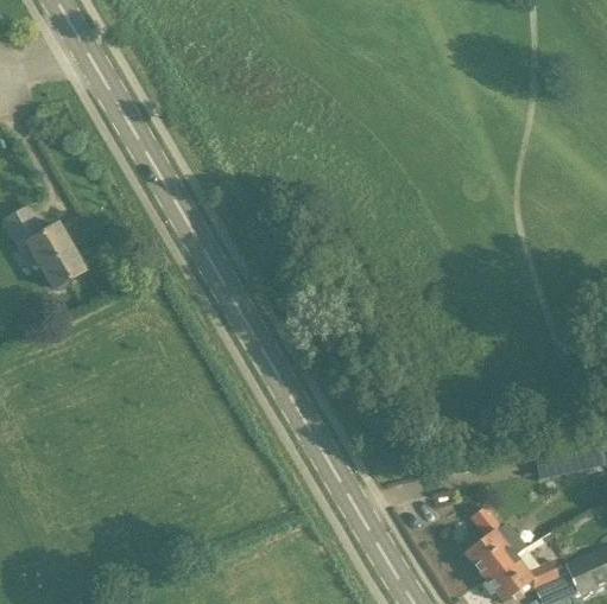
[(19,249),(27,245),(54,288),(87,268),(59,221),(44,230),(29,203),(1,218),(19,249)]
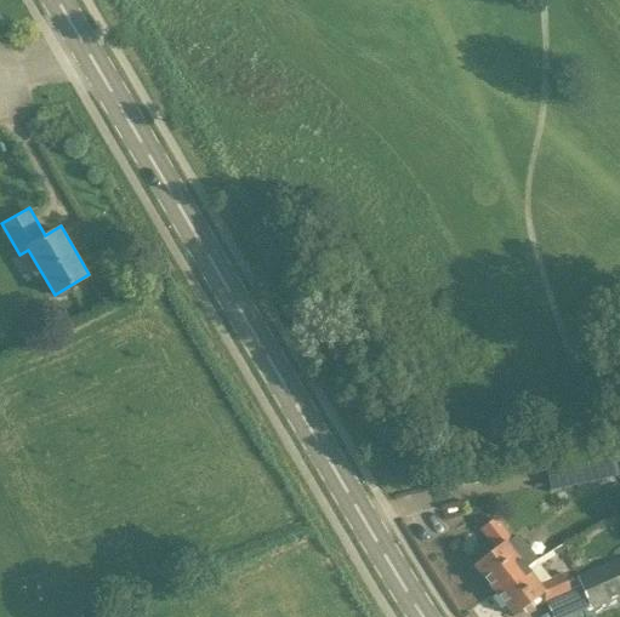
[(546,462),(550,478),(597,467),(599,476),(619,472),(613,447),(546,462)]
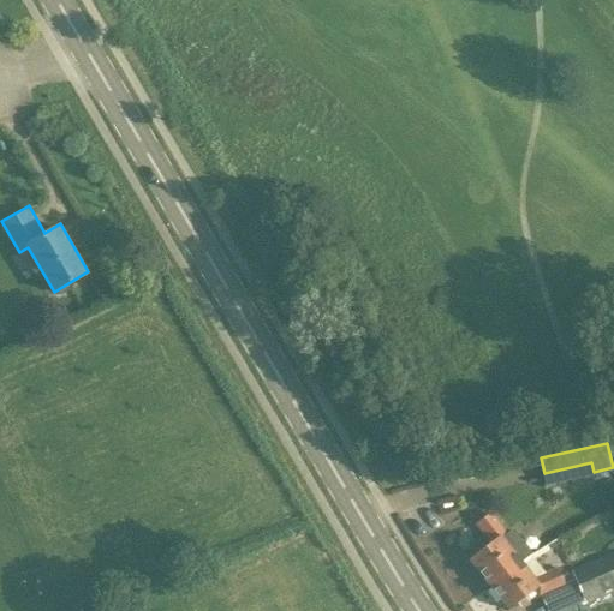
[(490,541),(470,557),(489,582),(529,551),(531,551),(512,527),(508,531),(492,509),(476,522),(490,541)]
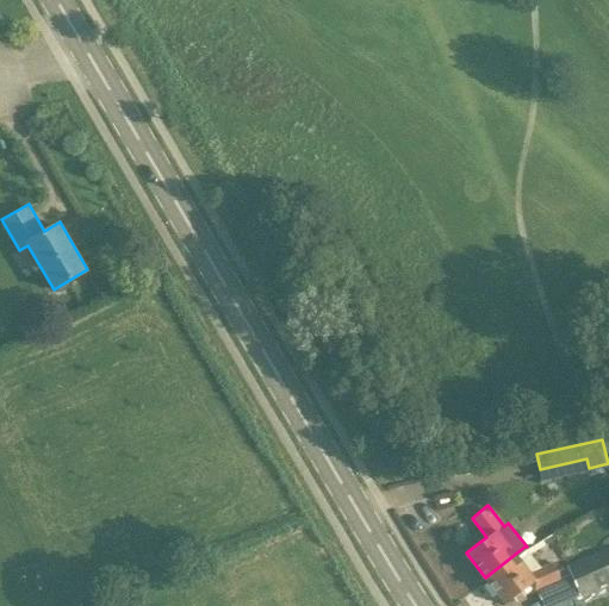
[(608,544),(566,564),(579,594),(608,580),(608,544)]
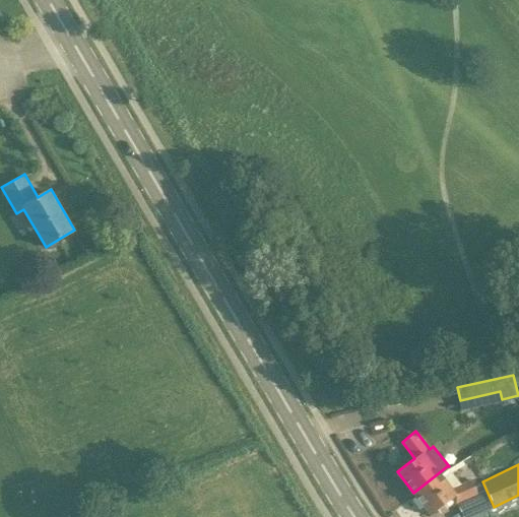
[(459,482),(447,466),(413,493),(431,515),(452,499),(456,504),(479,493),(472,477),(459,482)]
